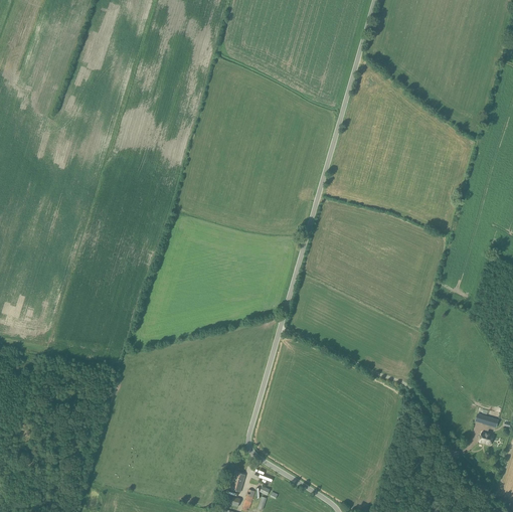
[(479,418),(478,421),(497,428),(498,423),(479,418)]
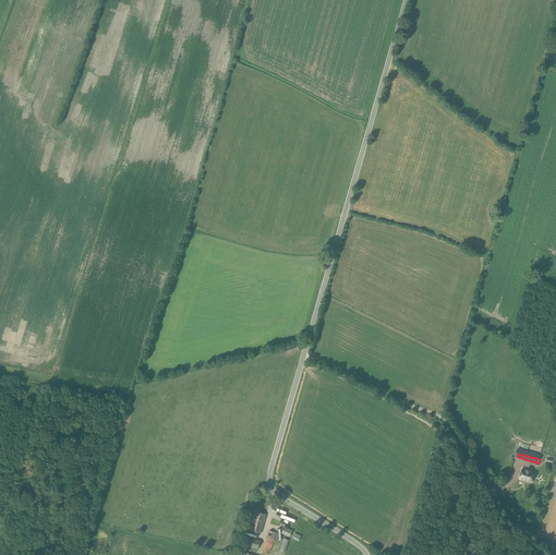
[(536,469),(524,466),(521,477),(527,478),(533,480),(536,469)]
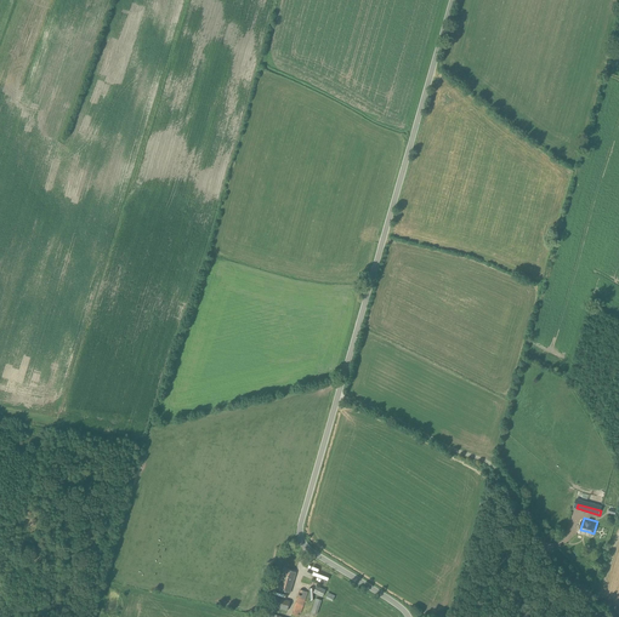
[(293,589),(299,570),(287,566),(280,586),(293,589)]
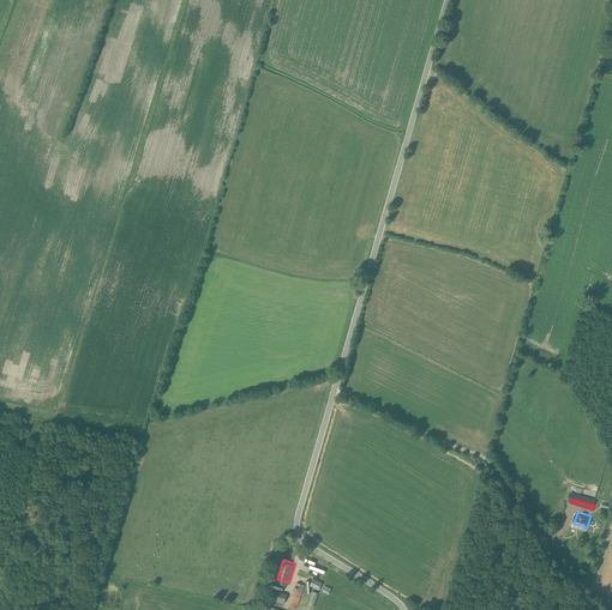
[(322,586),(324,580),(316,577),(312,583),(322,586)]
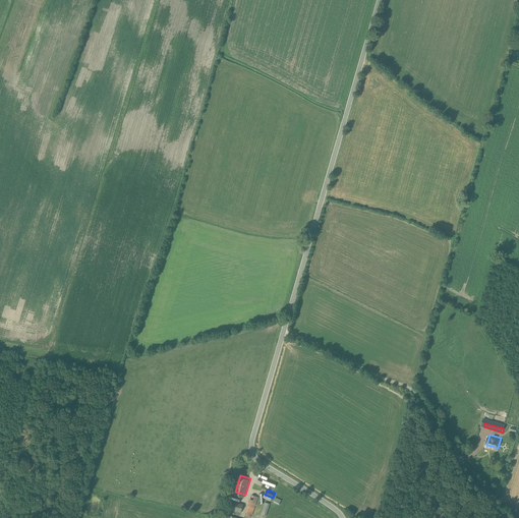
[(253,515),(260,495),(254,493),(247,513),(253,515)]
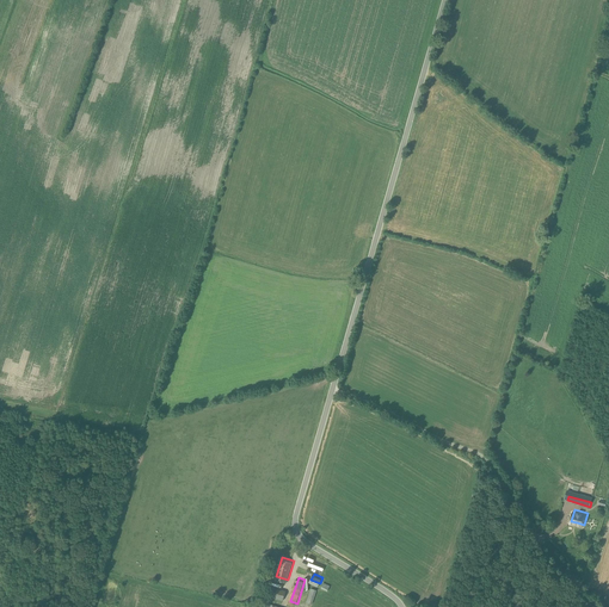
[(285,598),(288,589),(275,584),(272,594),(285,598)]
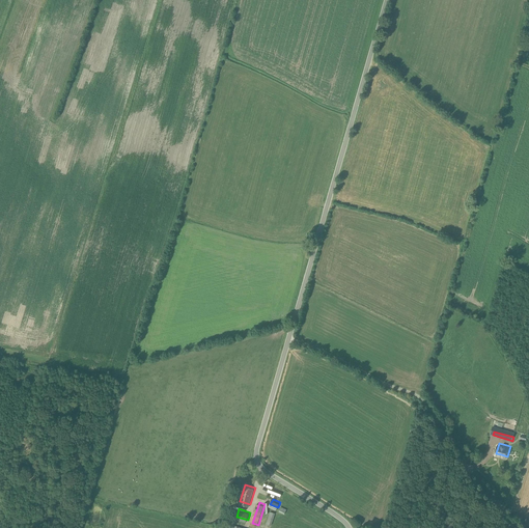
[(273,523),(277,511),(272,509),(269,521),(273,523)]
